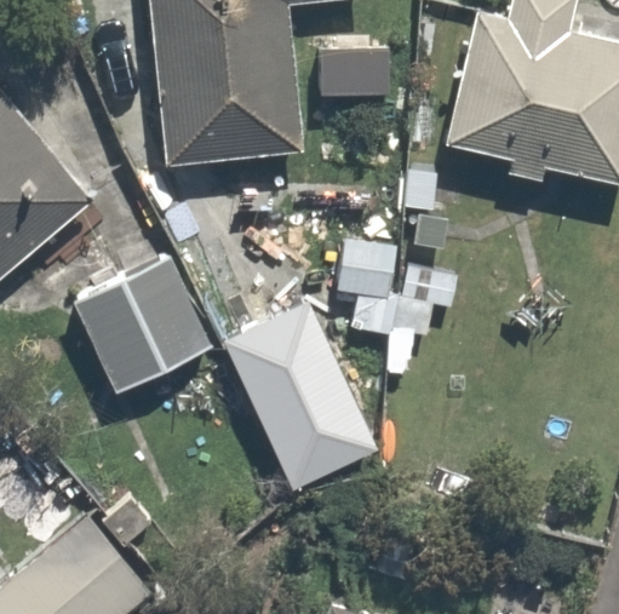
[(150,0),(171,167),(315,150),(298,6),(342,0),(150,0)]
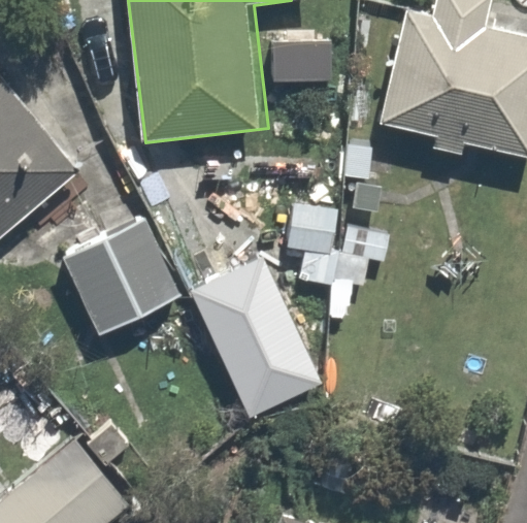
[(433,0),(432,5),(403,0),(384,129),(526,151),(526,19),(496,14),(497,0),(433,0)]
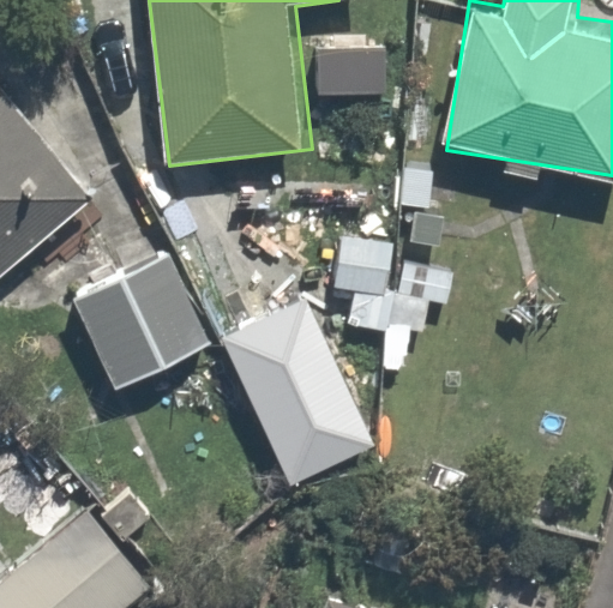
[(0,274),(102,187),(0,67),(0,274)]
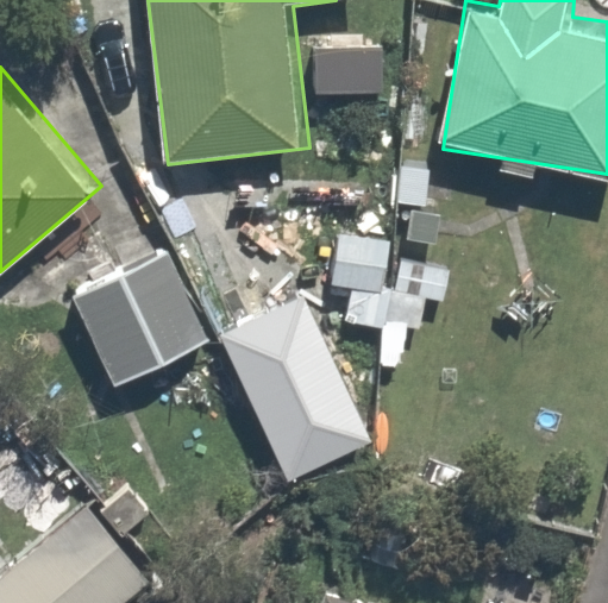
[(403,243),(339,231),(328,289),(345,293),(339,327),(387,335),(403,243)]
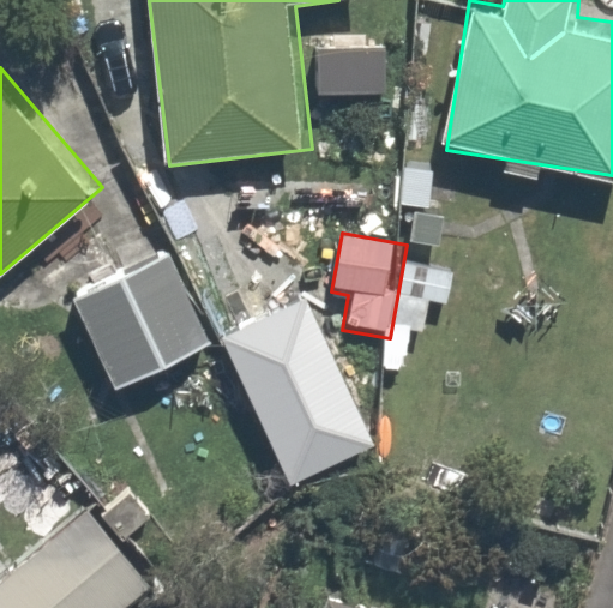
[(175,246),(72,293),(116,391),(220,344),(175,246)]
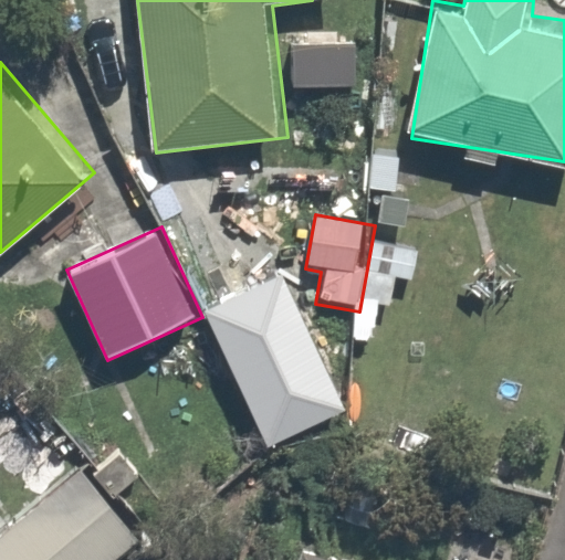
[(296,292),(211,327),(268,461),(352,426),(296,292)]
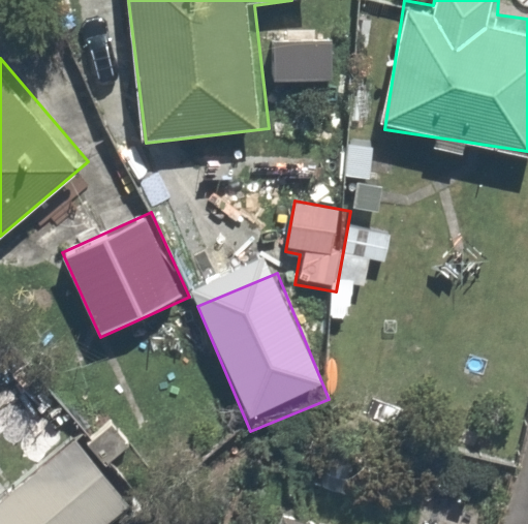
[(116,523),(140,502),(73,429),(0,495),(0,523),(116,523)]
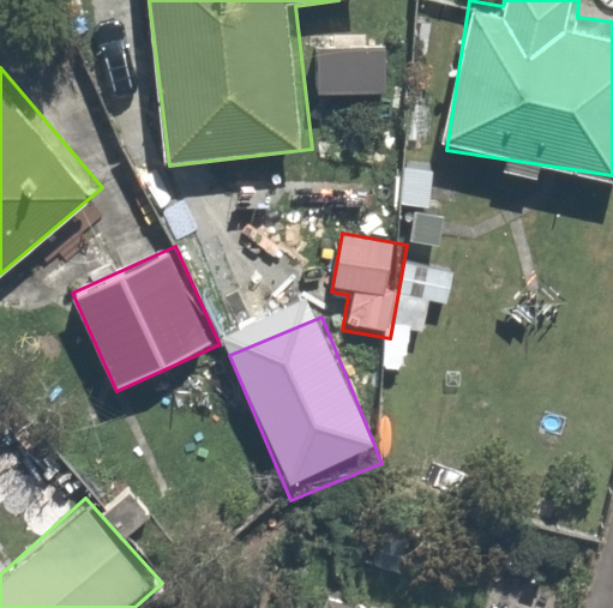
All buildings are outlined.
